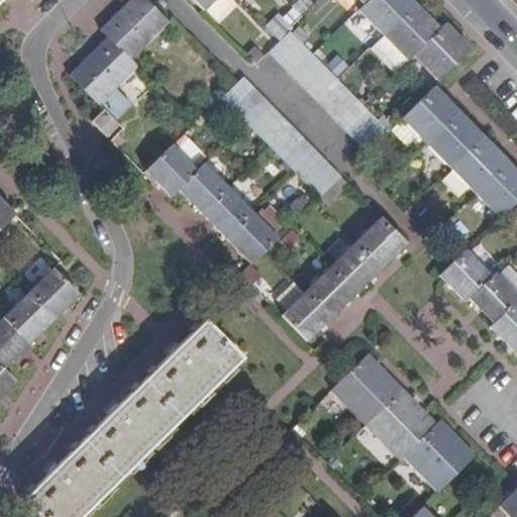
[(131,63),(170,26),(144,0),(131,0),(100,31),(106,37),(107,38),(131,63)]
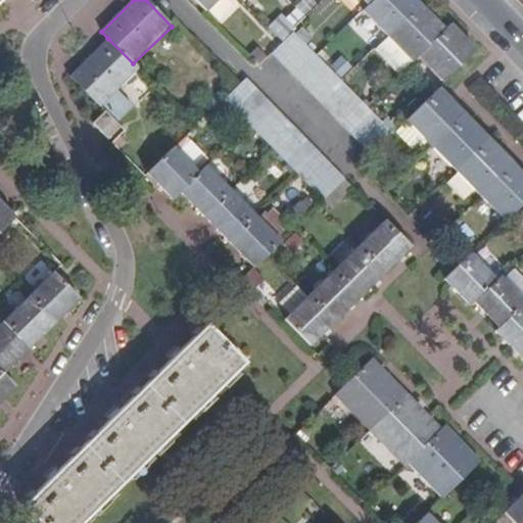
[(218,0),(195,0),(206,11),(218,0)]
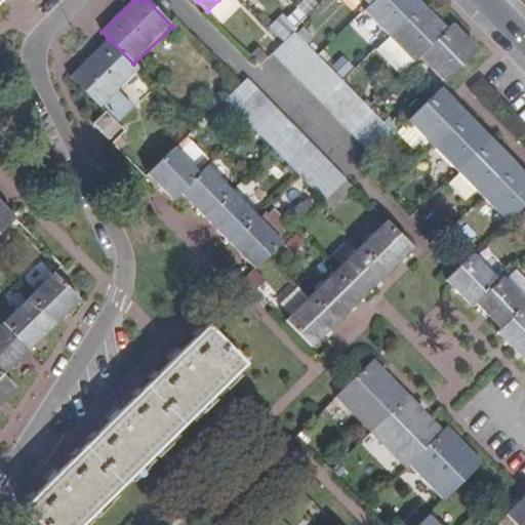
[(298,0),(271,30),(281,40),(317,4),(312,0),(298,0)]
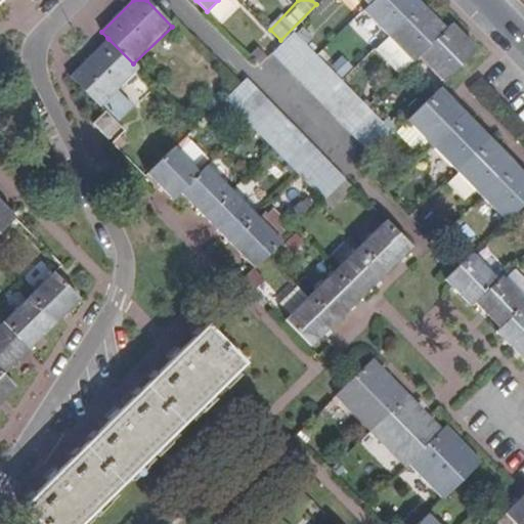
[(389,38),(421,4),(417,0),(376,0),(369,6),(364,12),(389,38)]
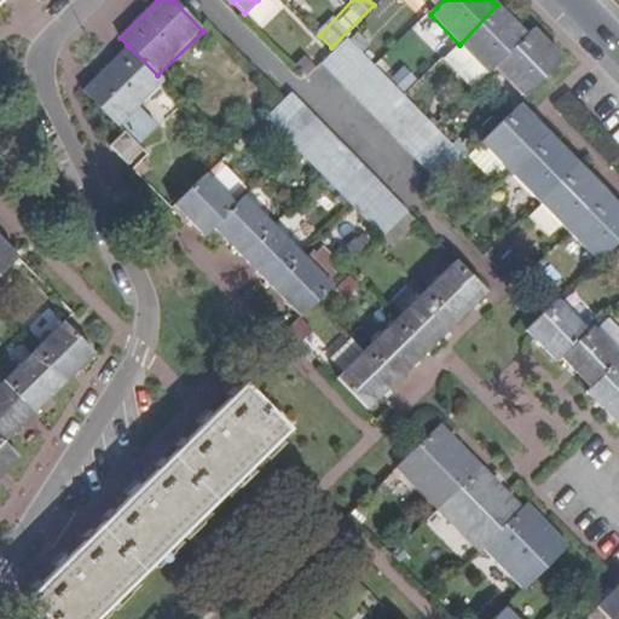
[(496,68),(527,35),(518,24),(512,19),(497,5),(460,45),(445,59),(473,88),(496,68)]
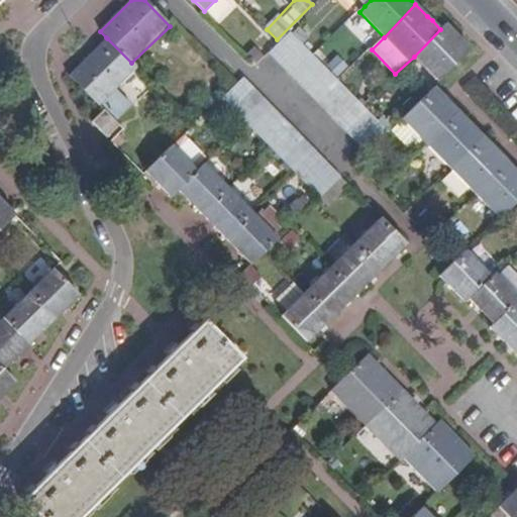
[(439,82),(472,50),(461,40),(457,36),(445,24),(440,29),(414,57),(439,82)]
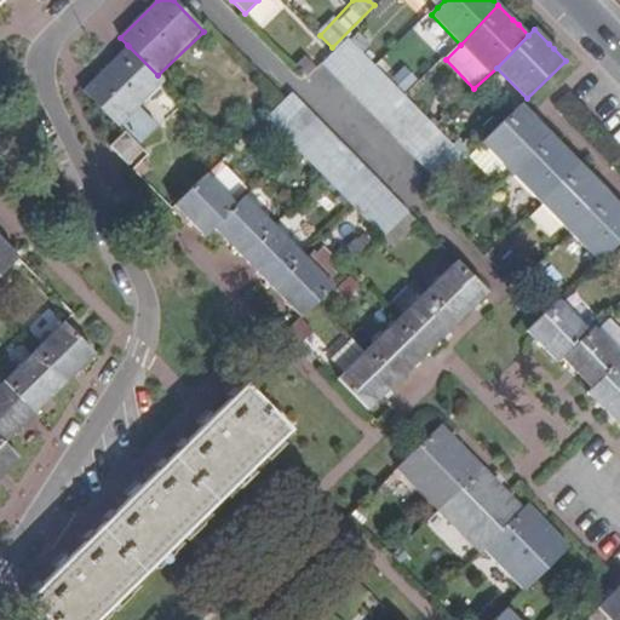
[(407,98),(373,64),(348,39),(336,51),(322,65),(338,82),(379,124),(411,156),(438,184),(465,159),(435,126),(407,98)]
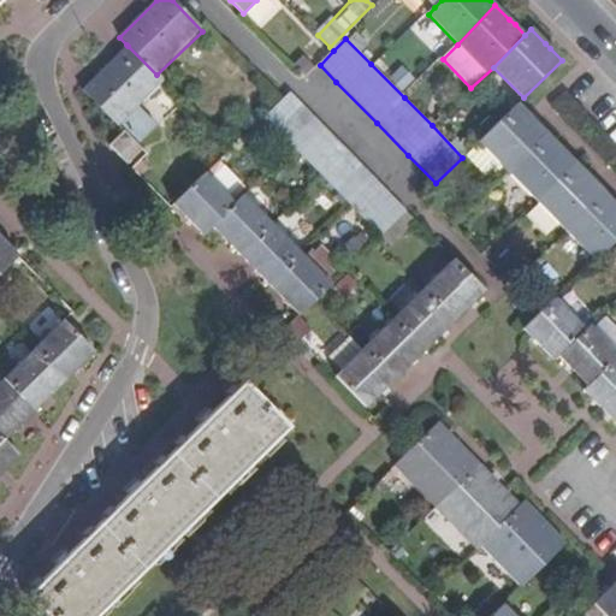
[(137,108),(165,83),(157,75),(128,46),(116,57),(82,89),(94,101),(124,132),(137,146),(155,128),(137,108)]
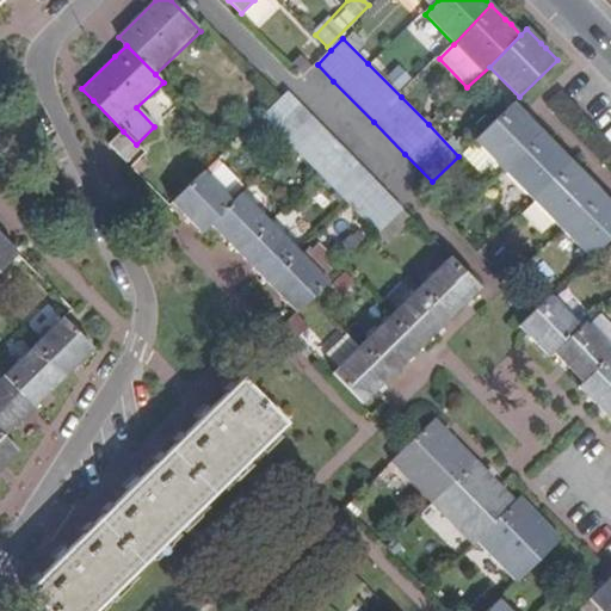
[(377,183),(337,142),(289,93),(275,106),(263,118),(290,147),(318,174),(346,204),(376,233),(403,209),(377,183)]
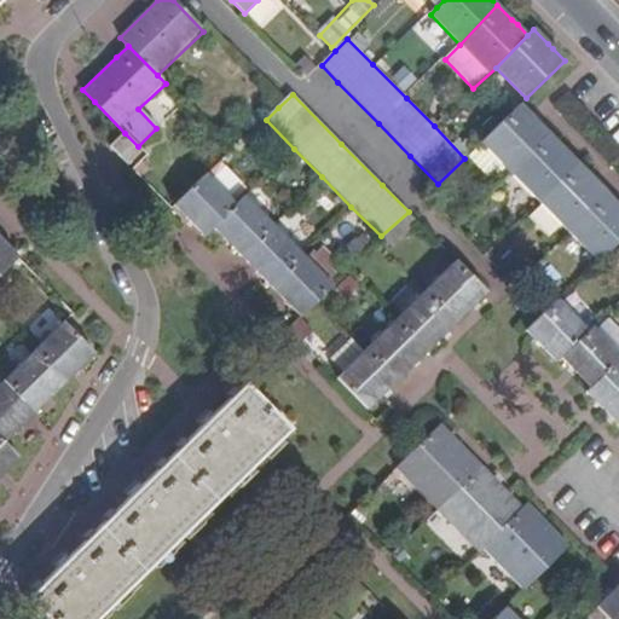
[(510,174),(550,136),(539,125),(531,115),(520,104),(480,143),(503,166),(510,174)]
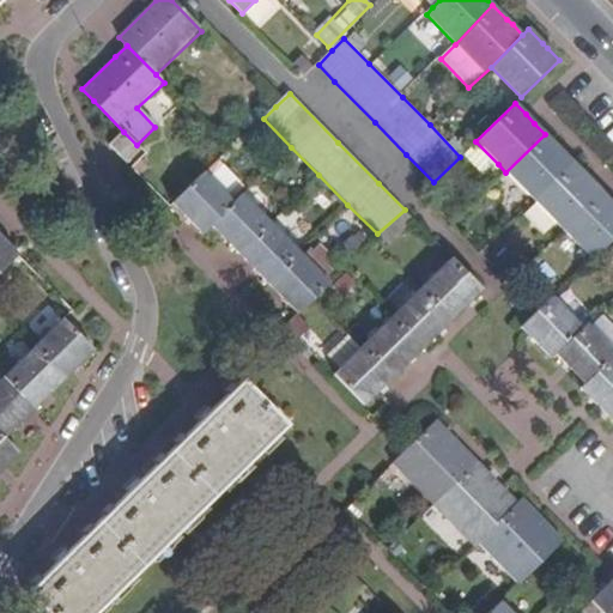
[(129,162),(141,150),(137,145),(123,132),(114,140),(111,144),(129,162)]
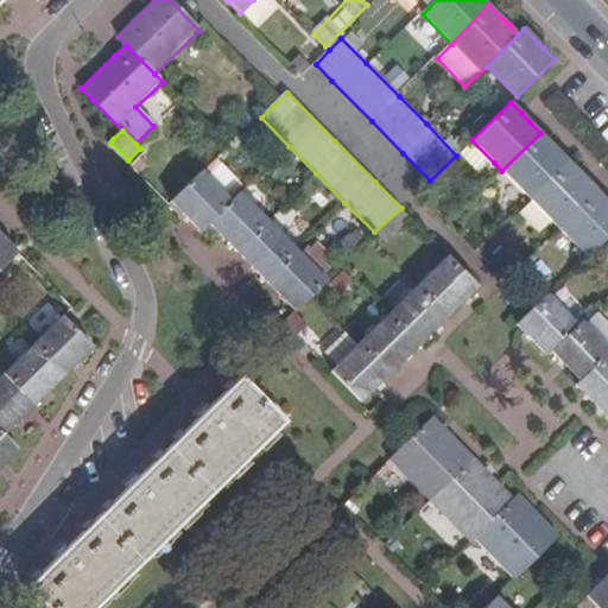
[(533,202),(572,165),(559,151),(553,146),(540,133),(501,171),(525,195),(533,202)]
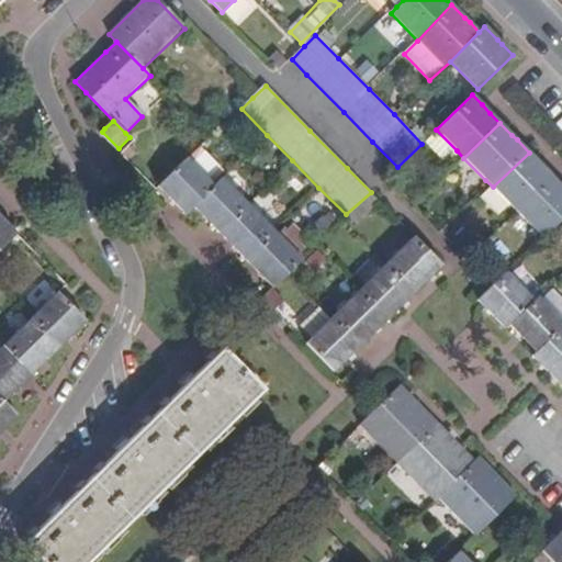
[(187,161),(212,188),(223,178),(197,152),(187,161)]
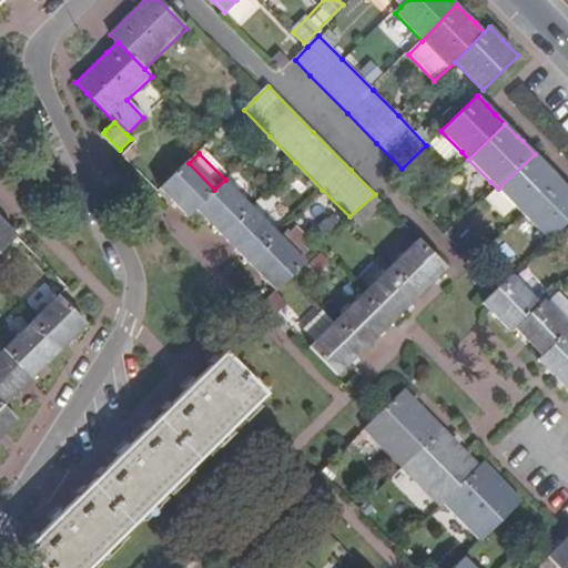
[(523,215),(559,180),(544,163),(535,154),(498,189),(516,208),(523,215)]
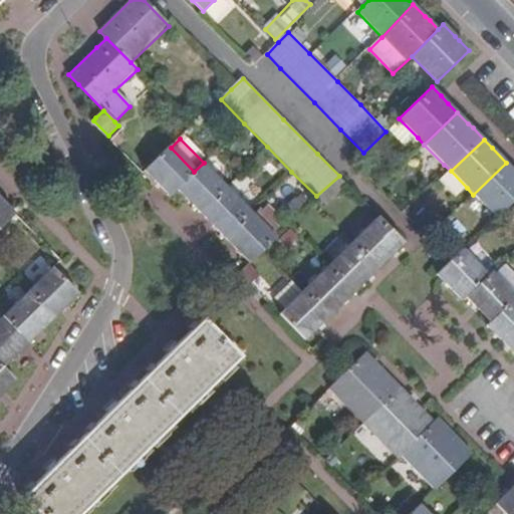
[(177,190),(194,172),(171,148),(145,173),(156,184),(170,197),(177,190)]
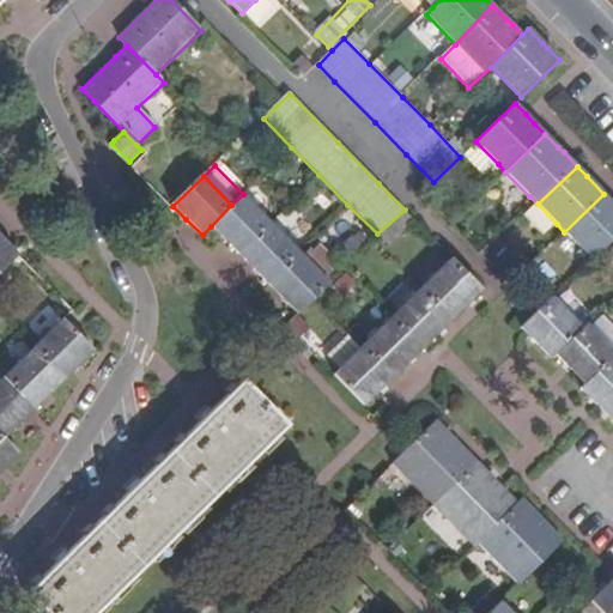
[(237,253),(269,222),(243,194),(231,205),(211,226),(225,241),(237,253)]
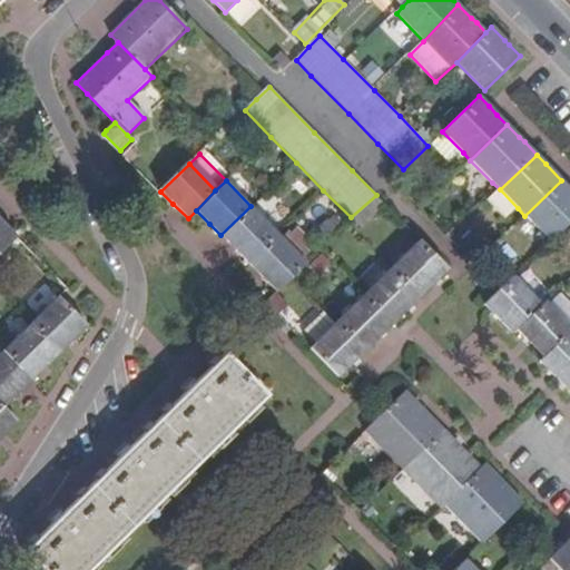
[(553,237),(569,220),(569,188),(561,180),(524,216),(549,242),(553,237)]
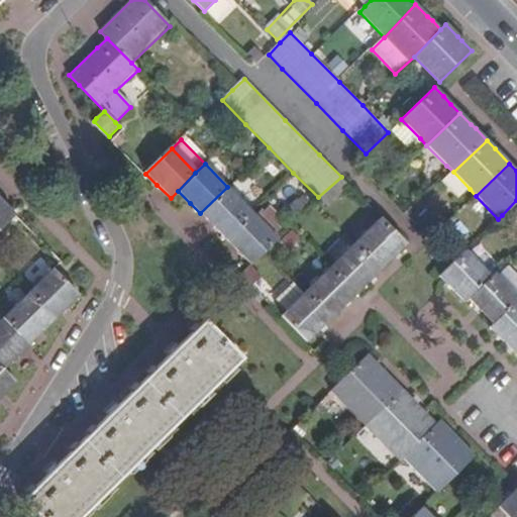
[(224,238),(251,211),(227,187),(200,213),(224,238)]
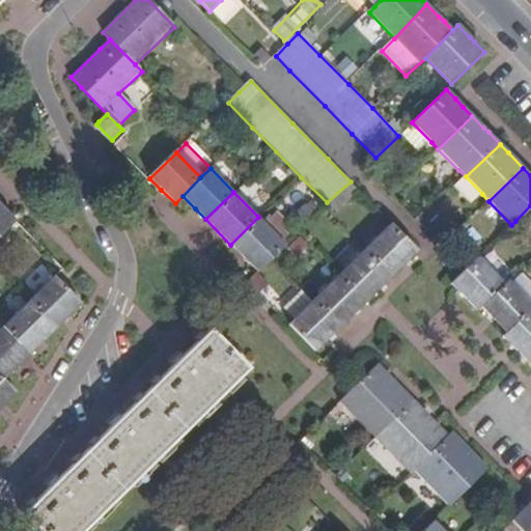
[(0,238),(17,222),(7,211),(1,205),(0,203),(0,238)]
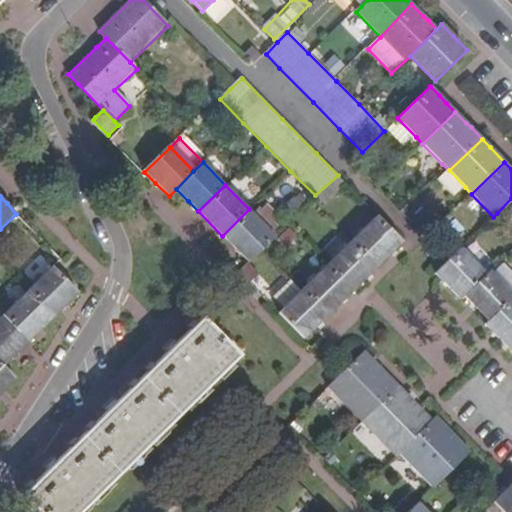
[(263,247),(275,236),(274,235),(249,209),(222,236),(240,254),(247,262),(263,247)]
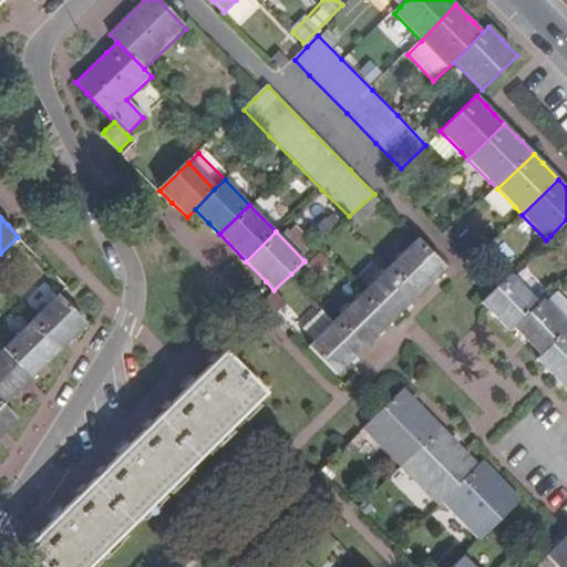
[(419,296),(447,268),(418,238),(393,263),(390,266),(419,296)]
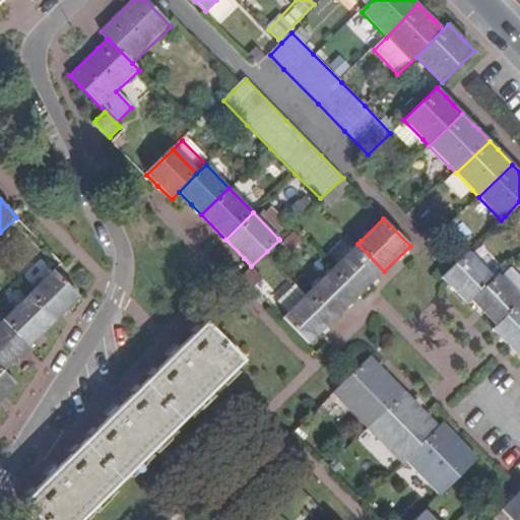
[(384,271),(358,244),(333,267),(360,295),(384,271)]
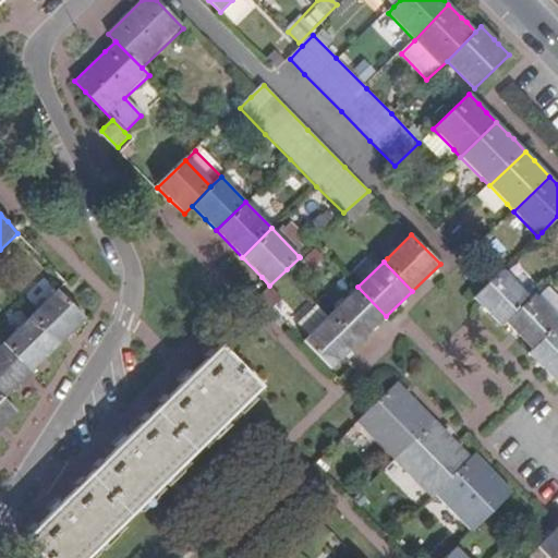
[(529,299),(500,270),(492,279),(473,298),(483,307),(487,312),(500,326),(505,323),(529,299)]
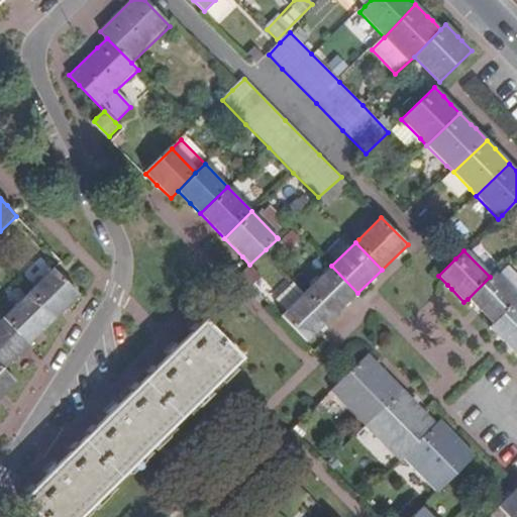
[(357,293),(331,266),(306,290),(332,317),(357,293)]
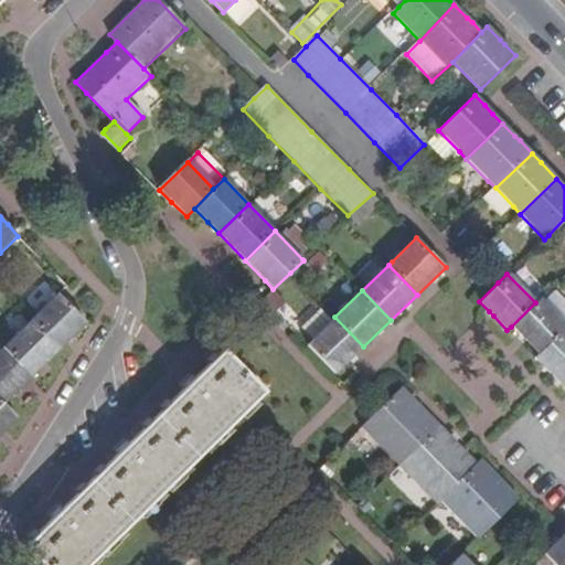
[(564,301),(553,291),(543,301),(564,322),(564,301)]
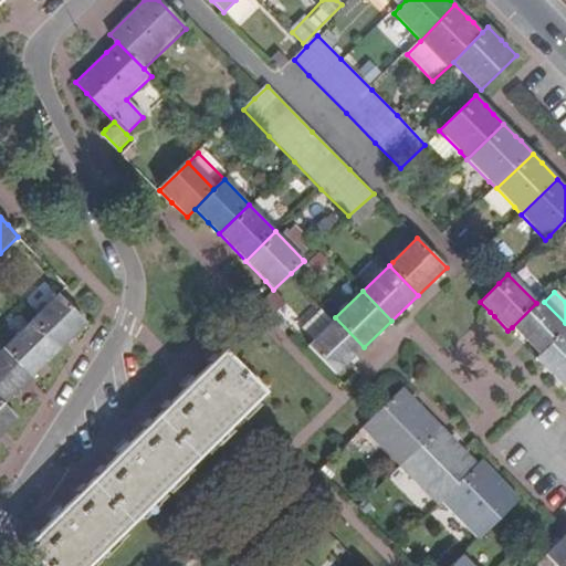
[(67,302),(59,293),(31,321),(61,350),(67,344),(74,337),(85,327),(88,323),(67,302)]
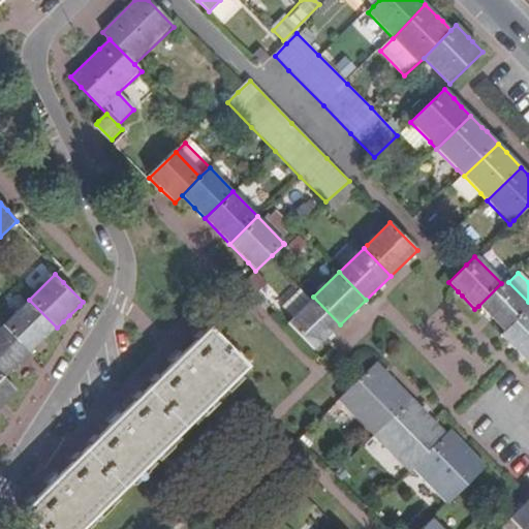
[(528,302),(508,282),(505,279),(501,283),(478,306),(487,314),(493,320),(505,333),(528,311),(528,309),(528,302)]
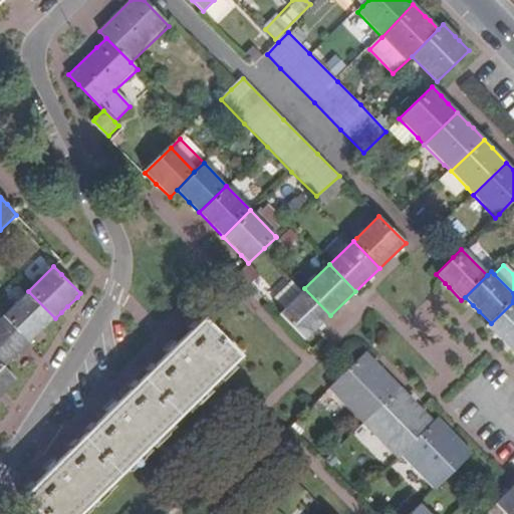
[(330,315),(304,288),(294,278),(273,298),(283,309),(279,312),(305,339),(330,315)]
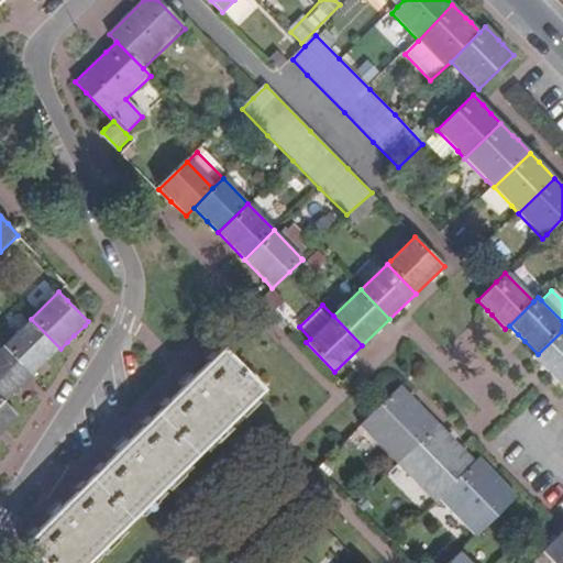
[(46,363),(61,349),(31,319),(2,346),(2,348),(31,377),(46,363)]
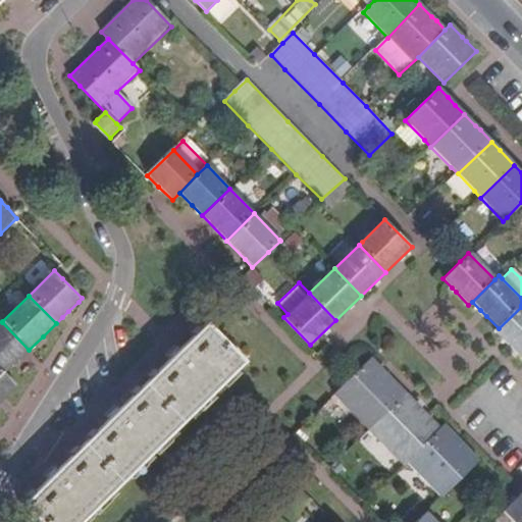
[(521,355),(521,307),(499,328),(496,331),(502,338),(508,345),(520,357),(521,355)]
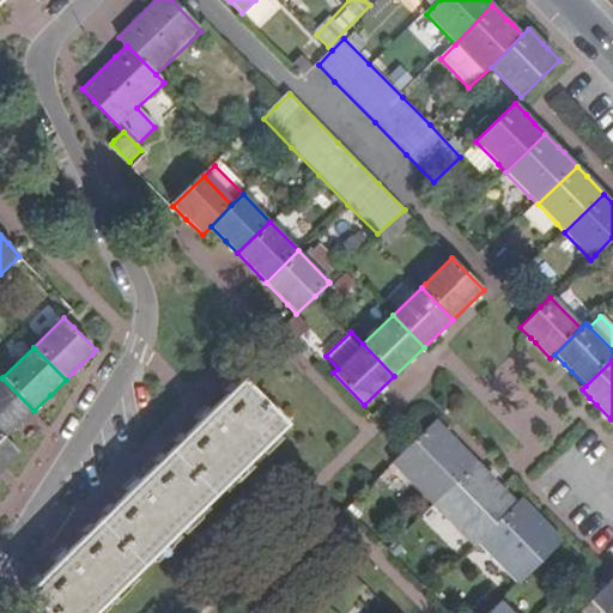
[(16,428),(34,411),(2,378),(0,381),(0,432),(5,438),(16,428)]
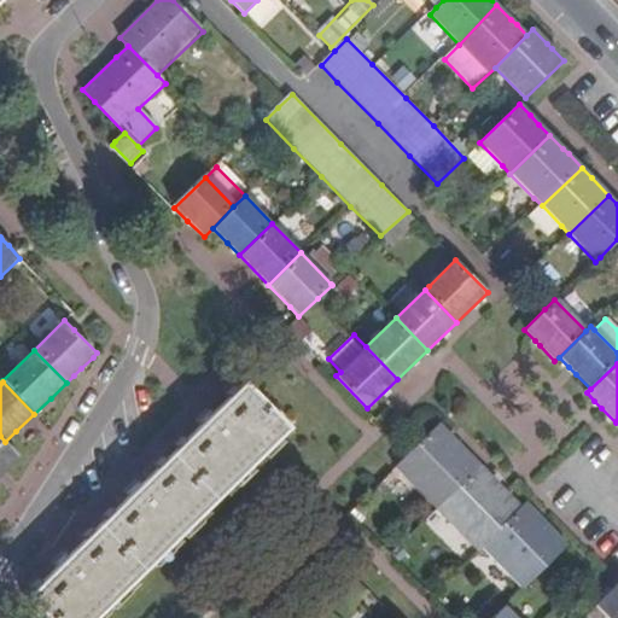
[(46,617),(95,617),(287,431),(244,385),(202,426),(186,442),(149,478),(141,485),(129,497),(70,557),(58,569),(27,599),(46,617)]
